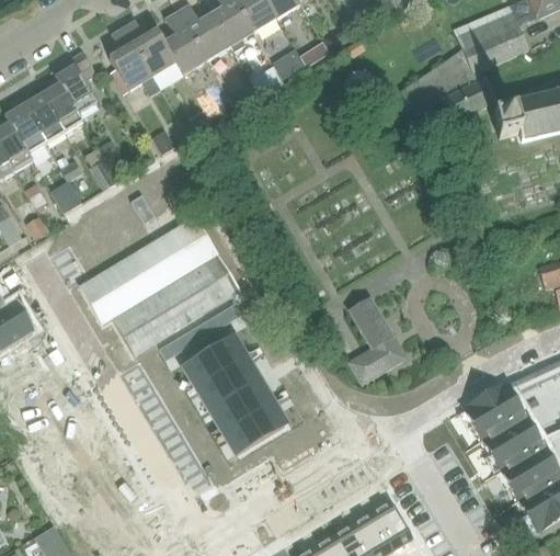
[(229,47),(232,45),(235,49),(246,43),(243,38),(253,33),(232,0),(216,0),(219,6),(208,12),(229,47)]
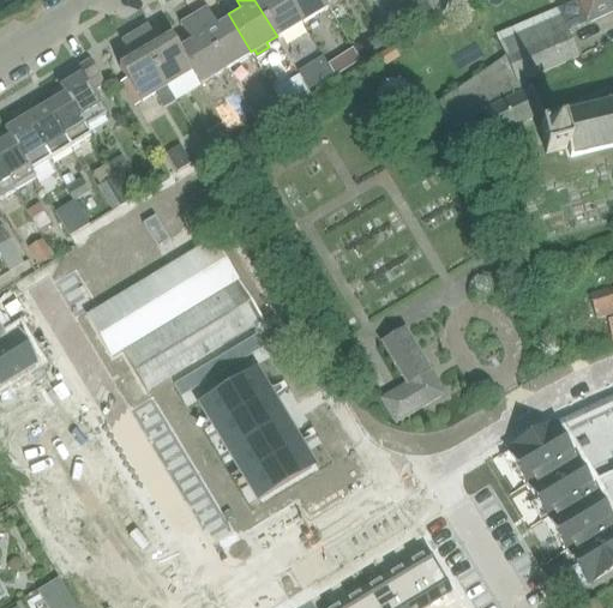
[(254,0),(277,36),(302,20),(289,0),(254,0)]
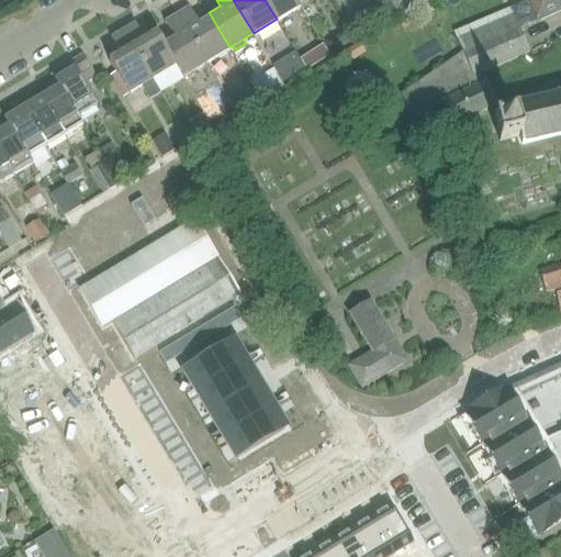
[(300,4),(296,0),(265,0),(277,19),(300,4)]
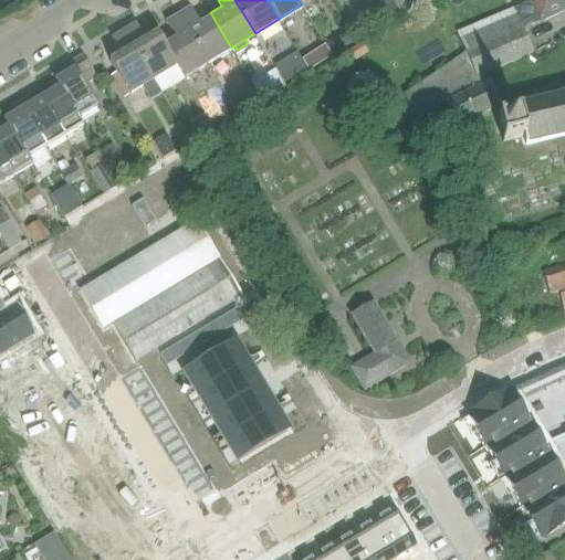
[(406,90),(420,116),(448,99),(490,78),(485,69),(533,49),(523,27),(564,7),(564,0),(524,0),(458,28),(466,45),(464,45),(468,53),(460,56),(459,54),(406,90)]
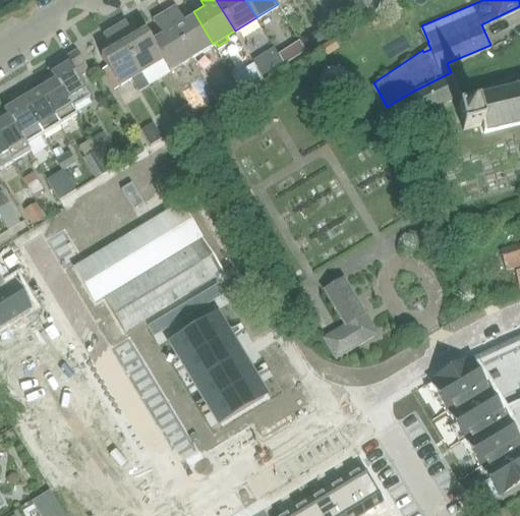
[(174,3),(163,9),(191,57),(213,44),(193,11),(183,17),(174,3)]
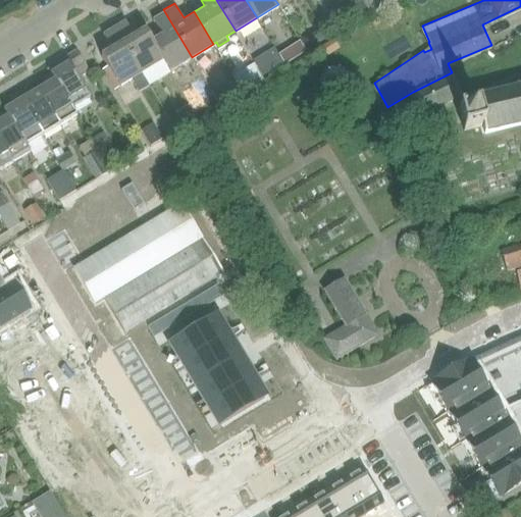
[(192,57),(163,9),(152,15),(161,31),(151,37),(163,58),(170,69),(192,57)]
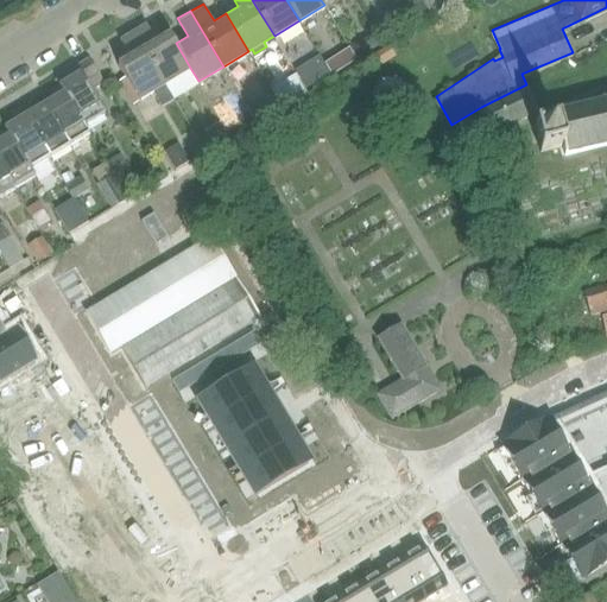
[(387,12),(375,19),(384,32),(396,25),(387,12)]
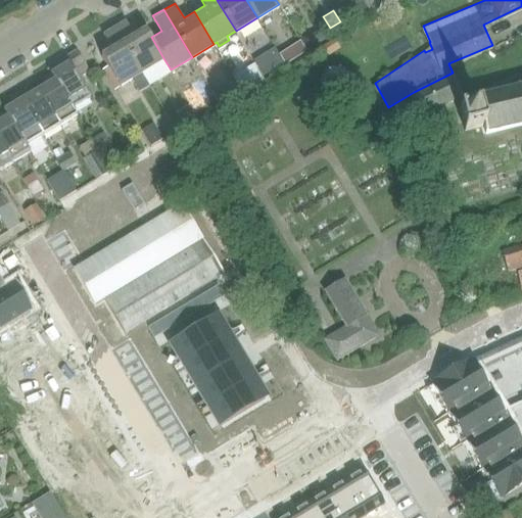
[(127,18),(115,26),(143,71),(163,58),(151,37),(145,27),(136,33),(127,18)]
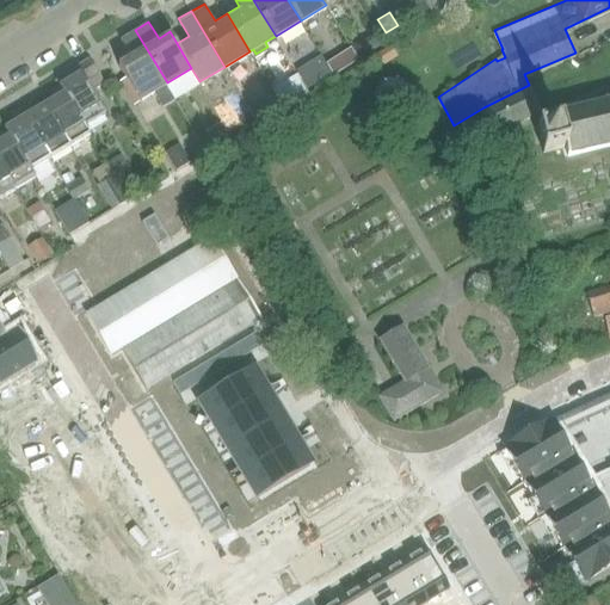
[(167,82),(135,30),(122,37),(131,55),(118,62),(127,74),(141,98),(155,90),(164,103),(176,96),(167,82)]
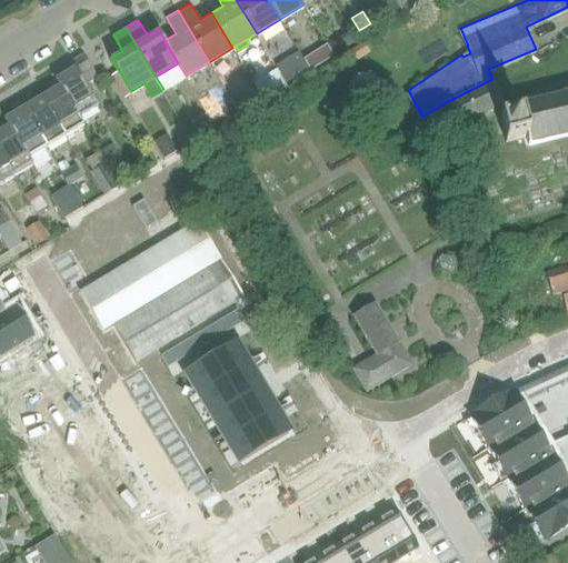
[(300,50),(291,56),(301,70),(310,66),(300,50)]
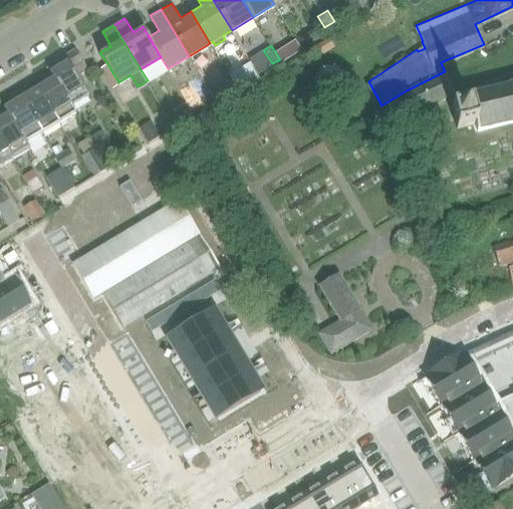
[(58,64),(51,68),(72,104),(89,94),(77,73),(88,67),(75,46),(55,58),(58,64)]
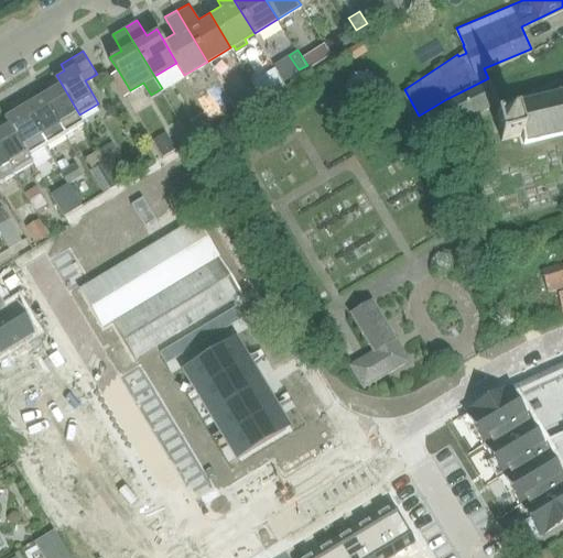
[(117,68),(110,72),(123,94),(130,90),(117,68)]
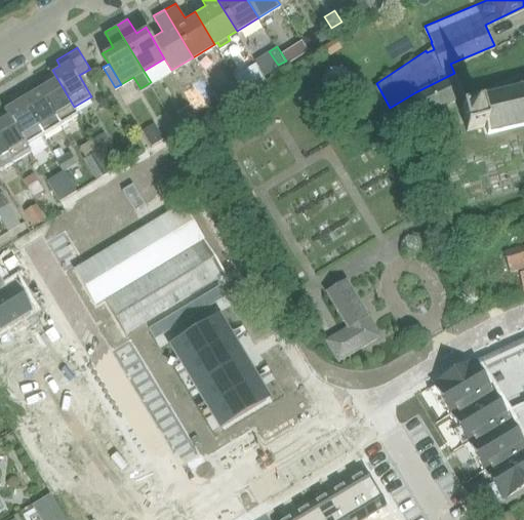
[(258,65),(237,78),(245,91),(267,78),(258,65)]
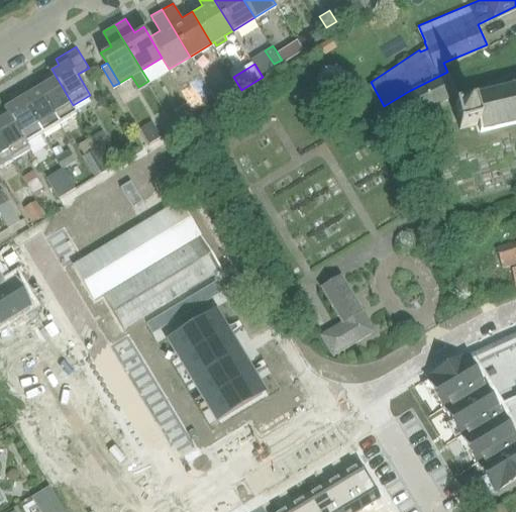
[(77,112),(73,105),(52,69),(42,74),(46,81),(37,86),(60,122),(77,112)]
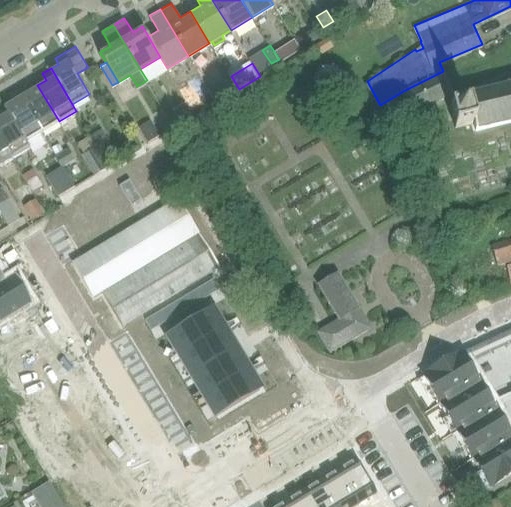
[(453,92),(443,71),(405,90),(414,110),(453,92)]
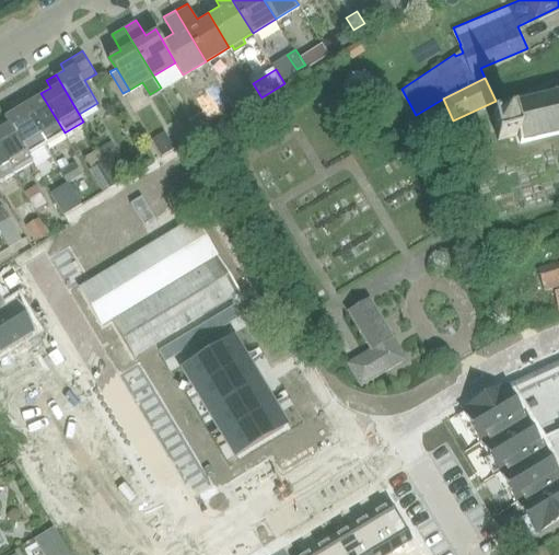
[(558,87),(557,82),(554,83),(555,88),(510,100),(512,110),(493,114),(498,138),(517,134),(519,141),(558,131),(558,87)]
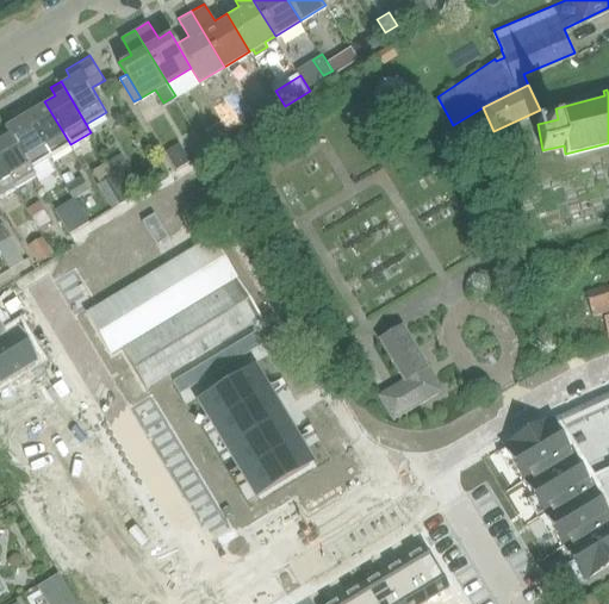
[(31,100),(22,105),(51,155),(70,144),(44,101),(36,106),(31,100)]
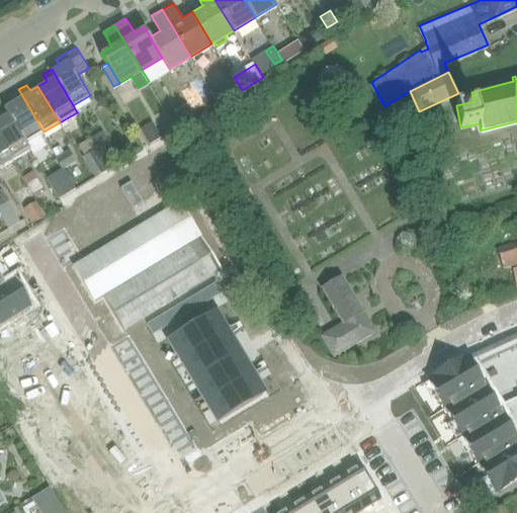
[(44,132),(18,89),(10,94),(13,100),(5,105),(26,143),(44,132)]
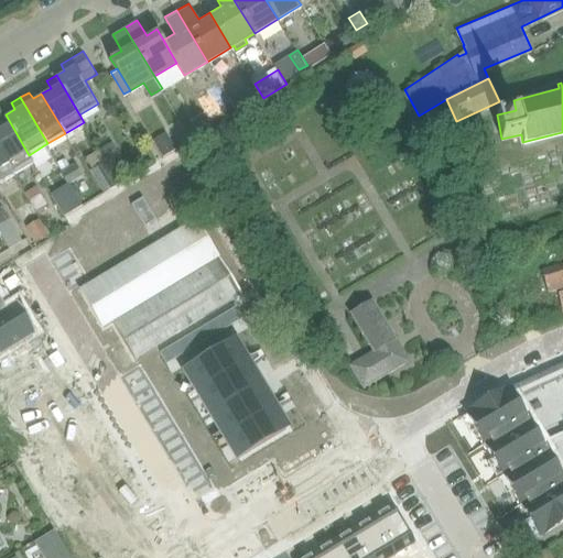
[(207,112),(192,121),(198,131),(214,122),(207,112)]
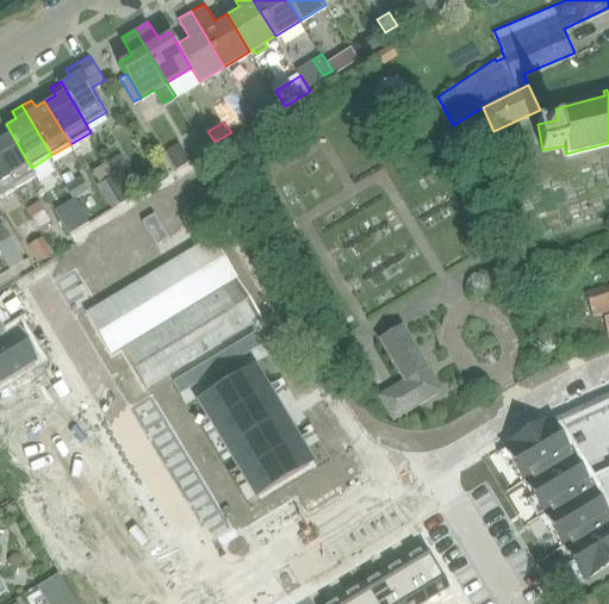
[(31,168),(6,124),(0,128),(0,160),(16,186),(36,174),(31,168)]
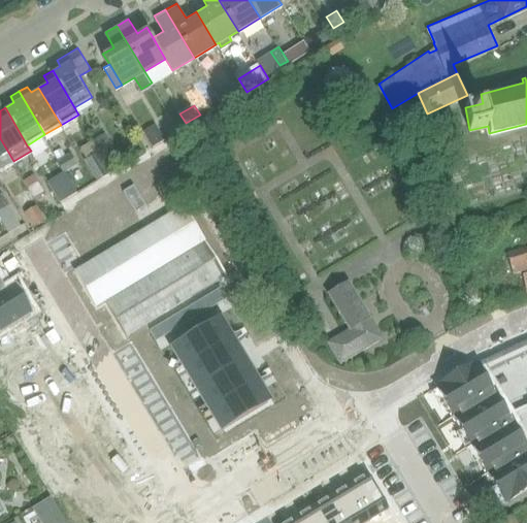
[(158,125),(145,132),(153,144),(165,136),(158,125)]
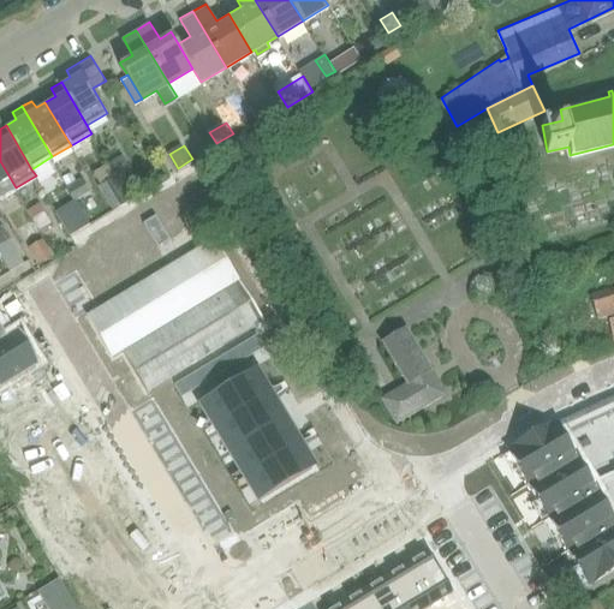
[(123,153),(107,161),(114,173),(115,172),(130,163),(123,153)]
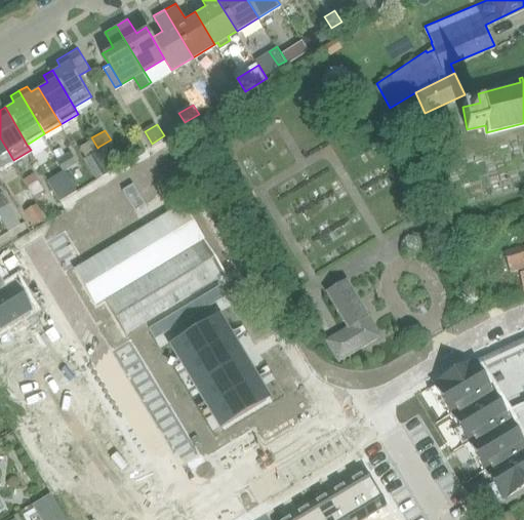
[(0,167),(13,160),(0,137),(0,167)]
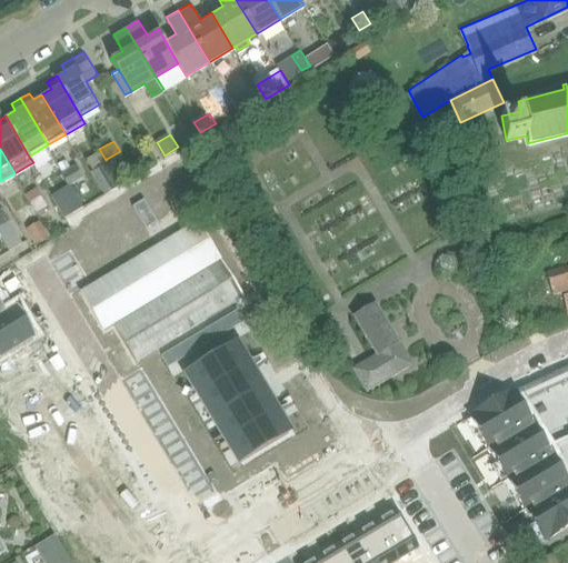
[(106,160),(99,149),(86,157),(93,169),(91,169),(105,192),(120,183),(107,159),(106,160)]
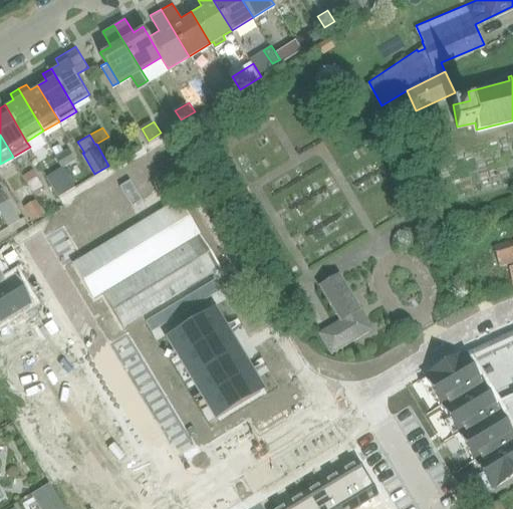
[(68,146),(56,153),(63,165),(75,158),(68,146)]
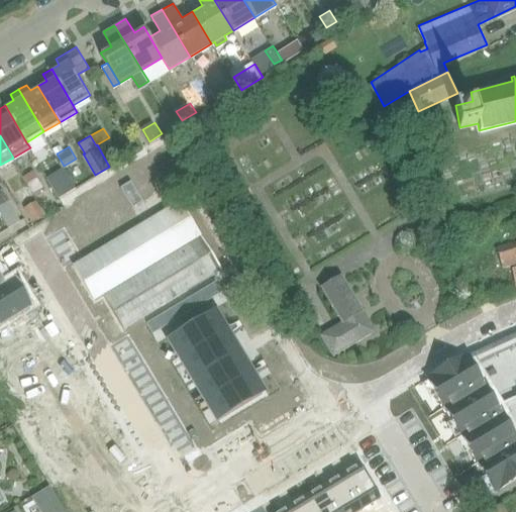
[(46,188),(37,175),(27,182),(35,195),(46,188)]
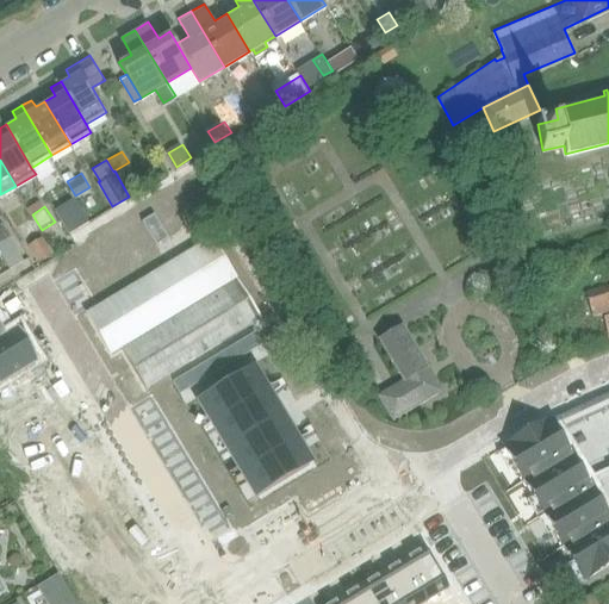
[(154,211),(142,218),(155,242),(168,235),(154,211)]
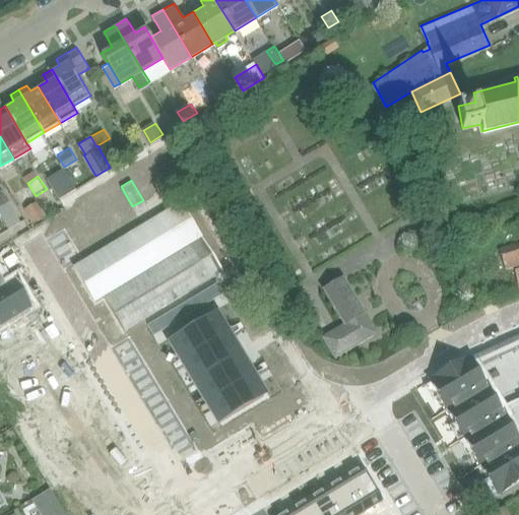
[(21,219),(3,189),(0,190),(0,211),(1,213),(0,213),(8,227),(21,219)]
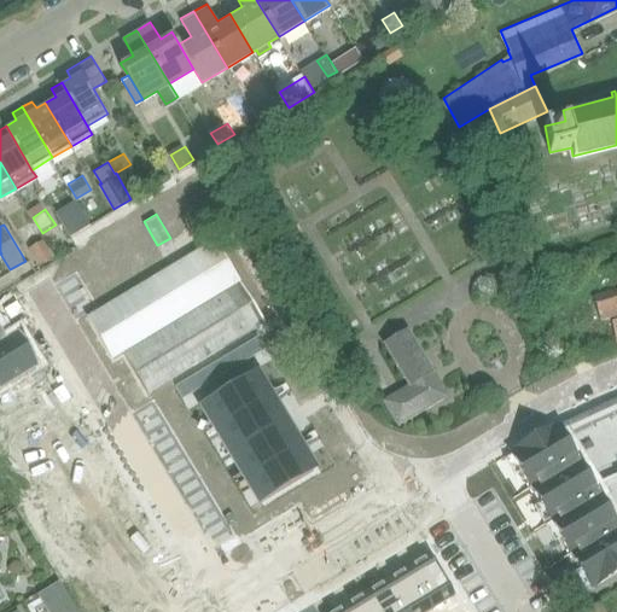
[(29,245),(38,261),(53,252),(44,237),(29,245)]
